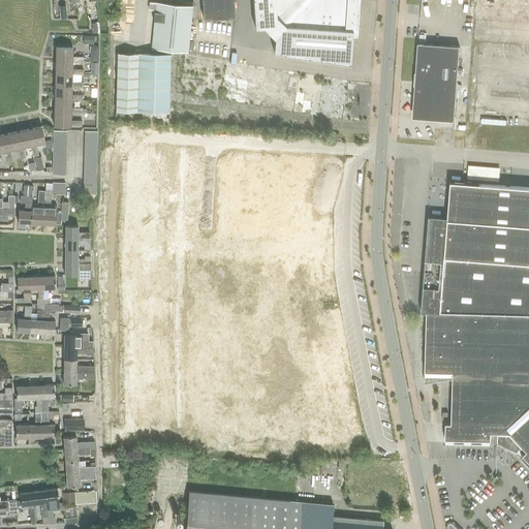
[(232,0),(201,0),(204,20),(235,18),(232,0)]
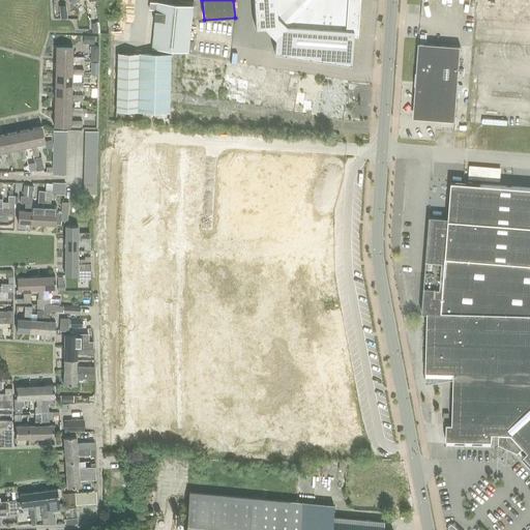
[(253,0),(256,29),(266,28),(270,32),(269,34),(269,35),(271,33),(275,37),(274,53),(350,64),(350,65),(351,65),(353,35),(357,35),(358,0),(253,0)]
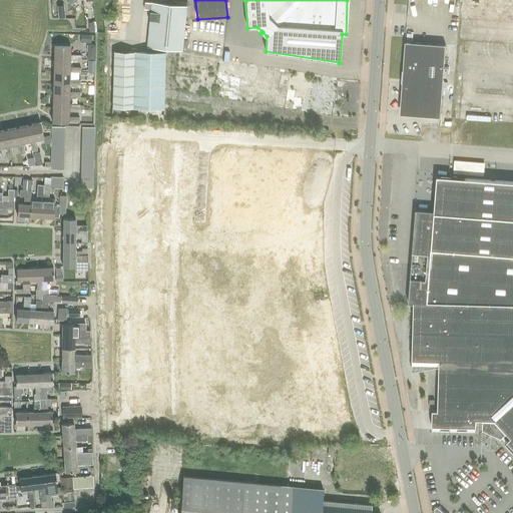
[(147,48),(179,51),(181,51),(186,6),(151,3),(147,48)]
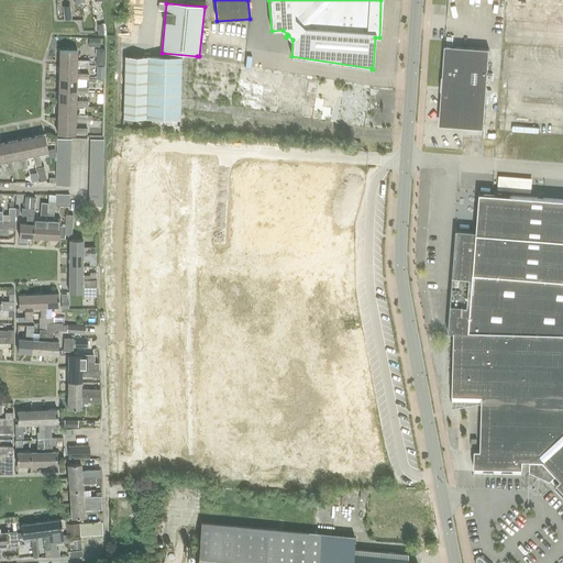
[(445,46),(439,125),(484,129),(489,50),(445,46)]
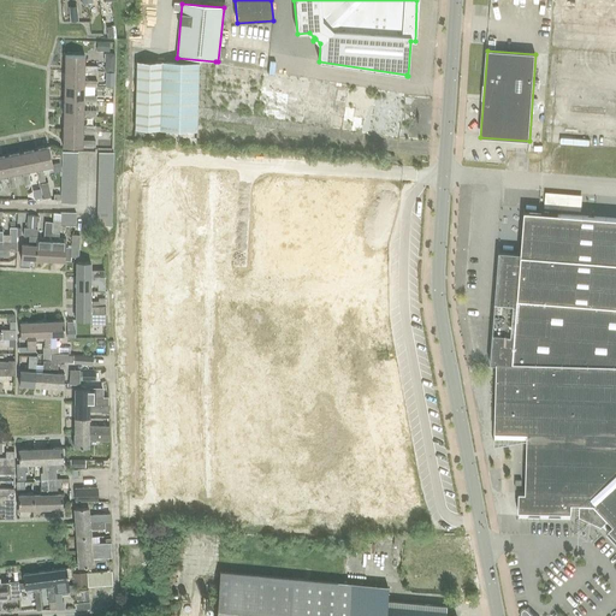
[(84,72),(98,72),(98,66),(84,66),(84,57),(65,55),(64,71),(84,72)]
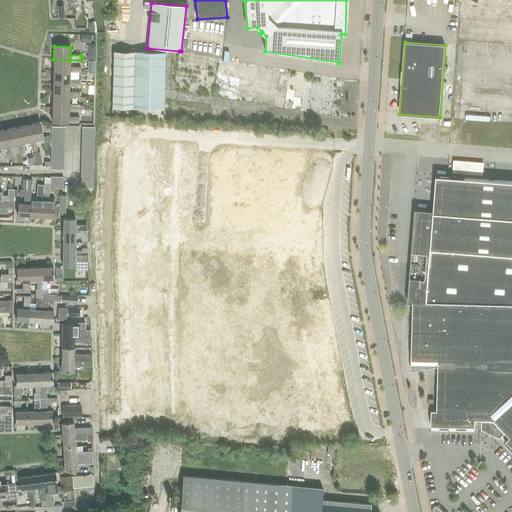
[(165,52),(114,50),(112,106),(163,108),(165,52)]
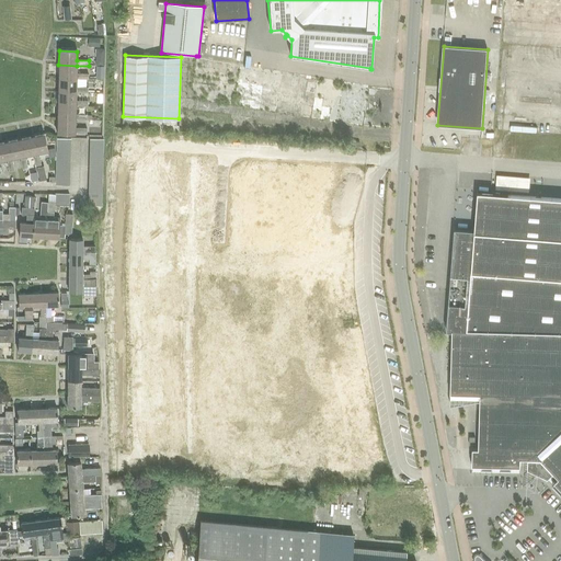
[(190,99),(365,124),(370,82),(195,57),(190,99)]
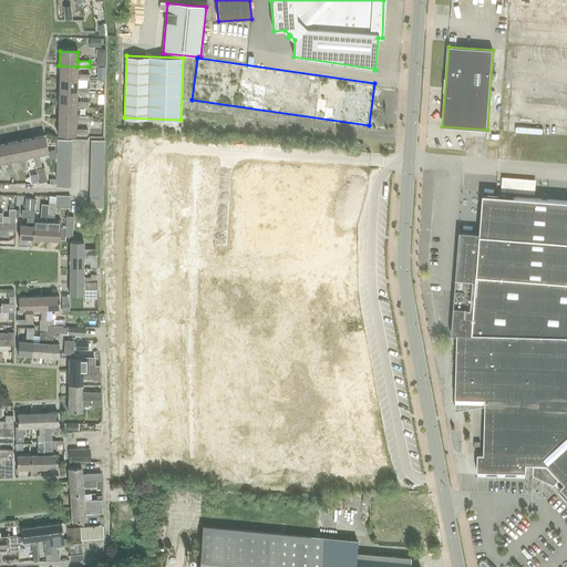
[(78,74),(78,66),(59,65),(59,80),(78,80),(89,80),(89,74),(78,74)]
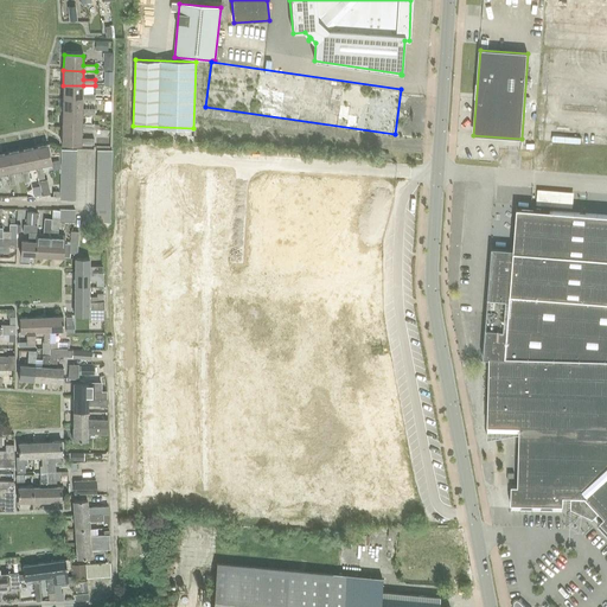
[(82,95),(83,85),(63,85),(63,100),(82,100),(82,101),(95,101),(95,95),(82,95)]
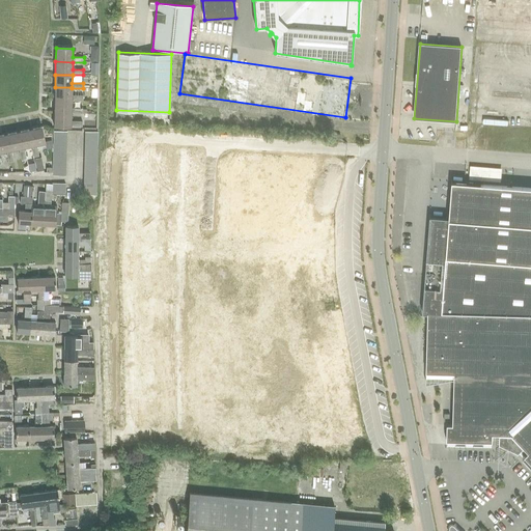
[(72,95),(72,88),(72,87),(55,87),(54,100),(72,101),(83,101),(83,95),(72,95)]
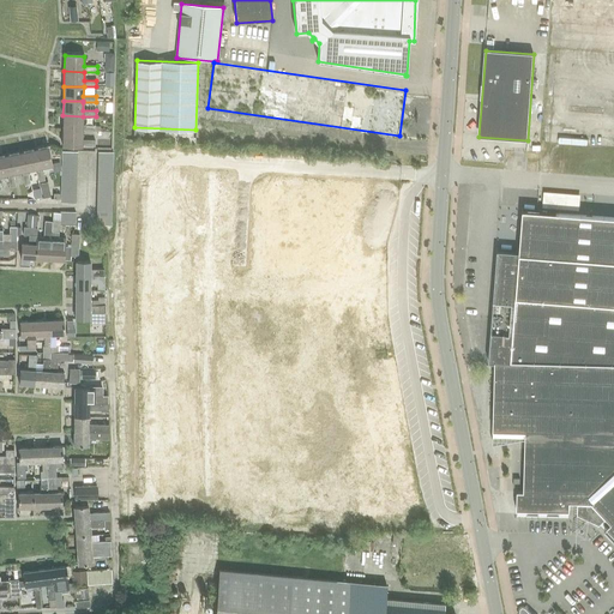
[(83,125),(83,116),(62,115),(62,131),(83,131),(95,132),(95,126),(83,125)]
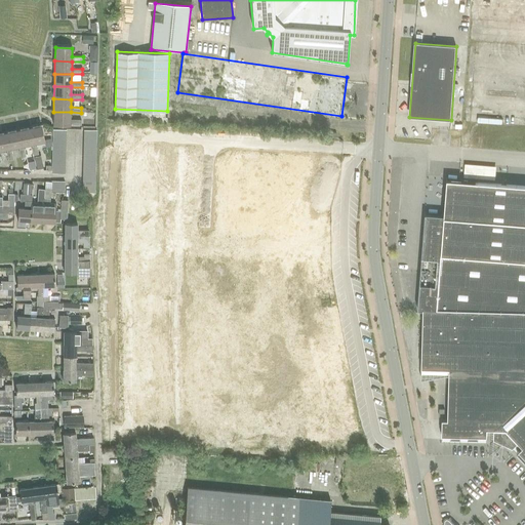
[(182,110),(182,118),(194,119),(195,111),(182,110)]
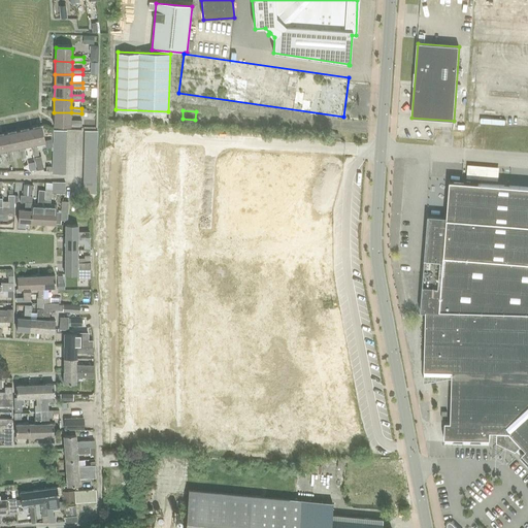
[(70,121),(71,112),(54,112),(54,126),(70,126),(81,126),(81,121),(70,121)]
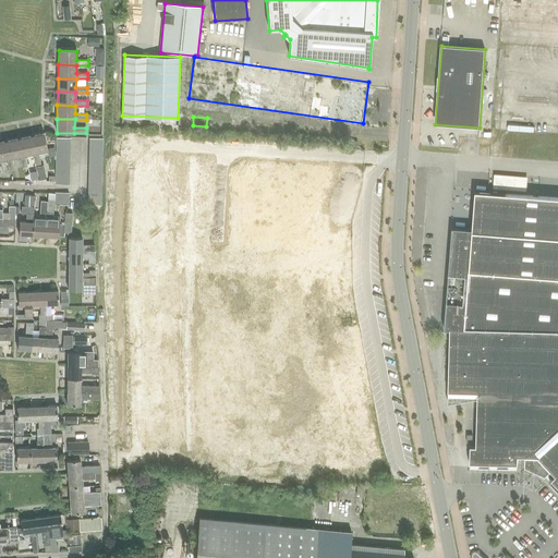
[(29,136),(33,154),(35,166),(40,165),(38,153),(47,150),(44,133),(29,136)]
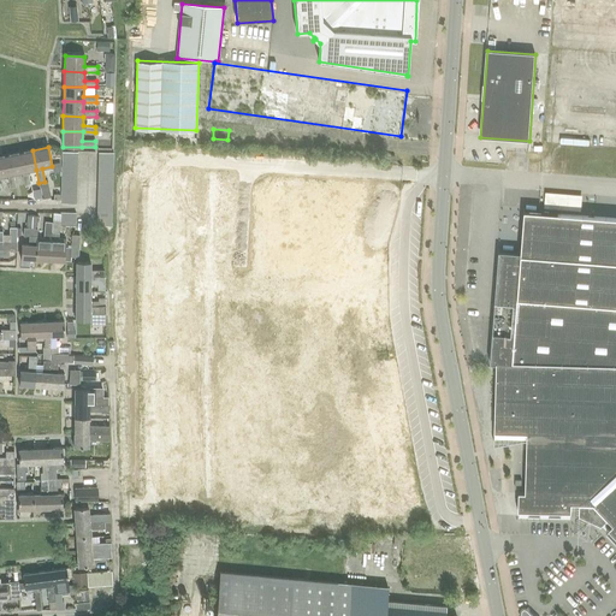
[(28,172),(36,170),(33,150),(18,153),(22,172),(24,185),(30,184),(28,172)]
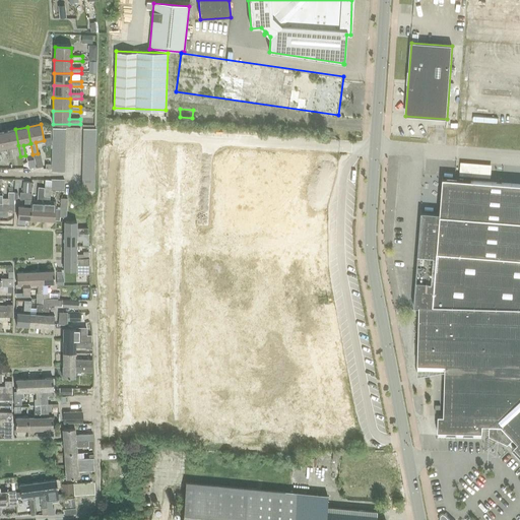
[(11,147),(18,145),(15,129),(3,132),(6,148),(8,158),(13,157),(11,147)]
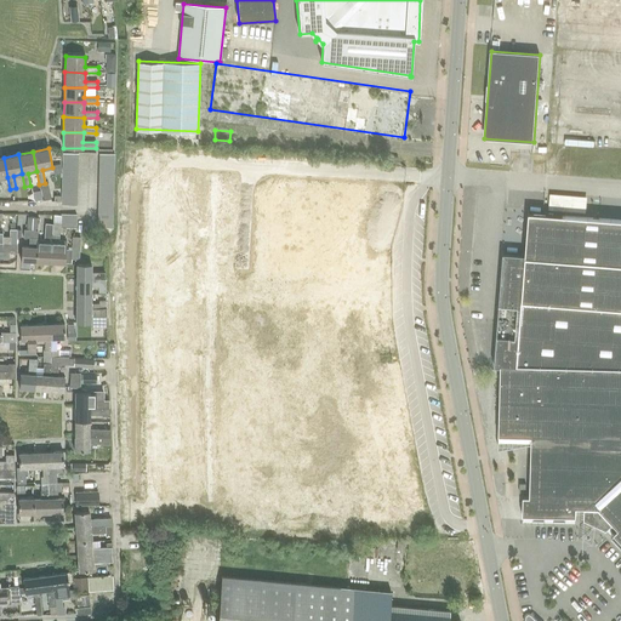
[(187,182),(186,195),(211,197),(211,183),(187,182)]
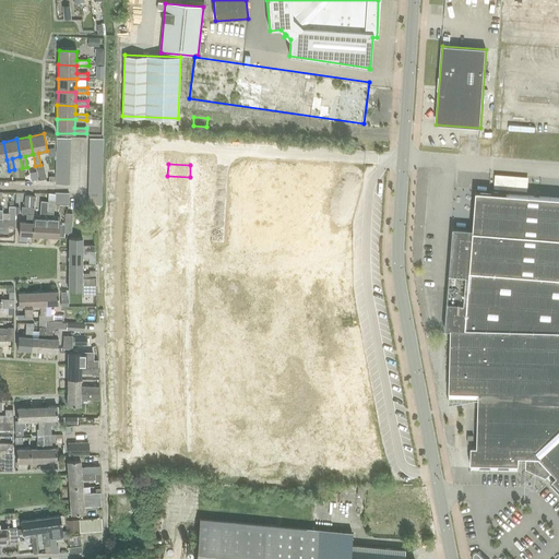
[(496,173),(495,187),(527,191),(530,176),(496,173)]
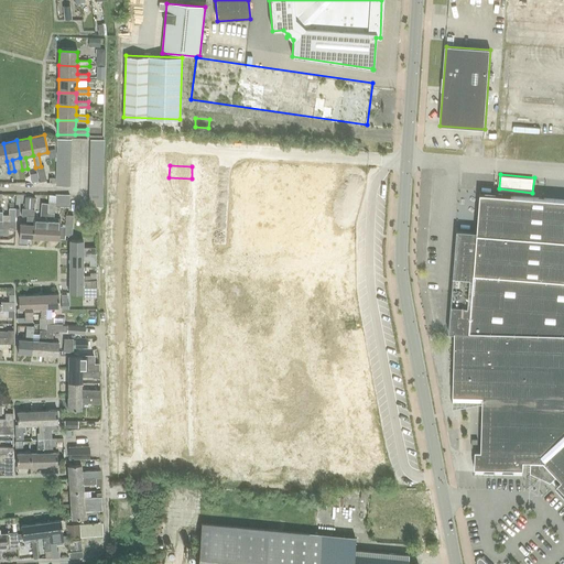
[(248,176),(248,192),(274,192),(274,176),(248,176)]
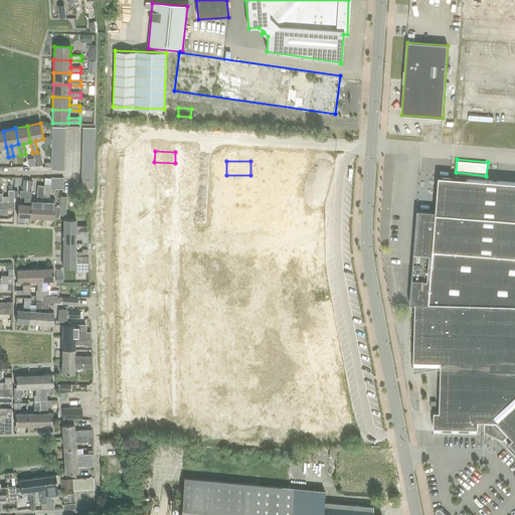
[(154,162),(154,173),(172,174),(174,174),(175,163),(154,162)]
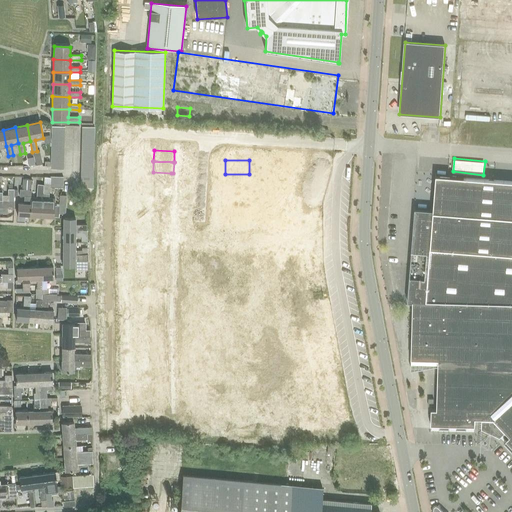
[(150,172),(150,183),(170,184),(171,173),(153,172),(150,172)]
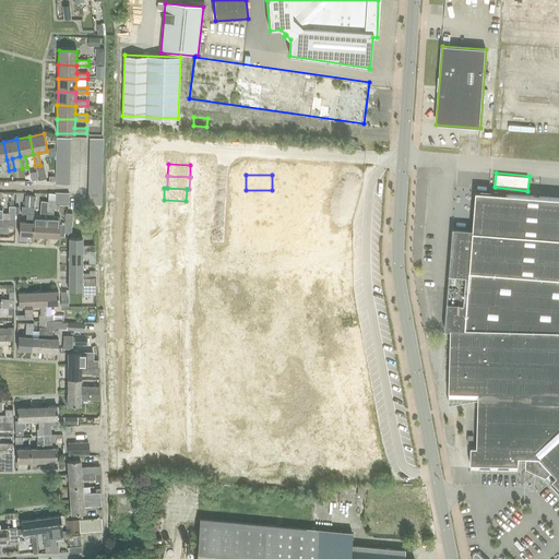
[(246,190),(246,204),(272,204),(272,190),(246,190)]
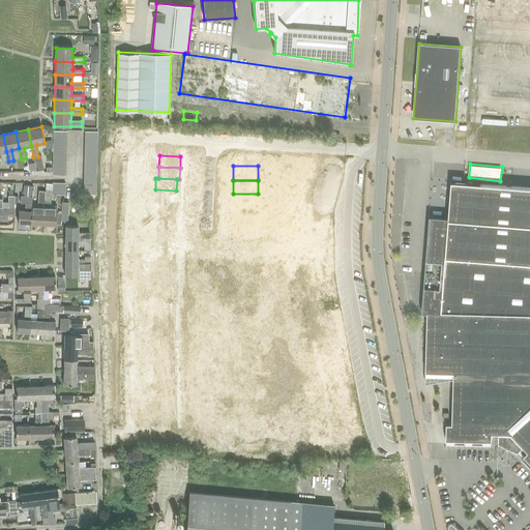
[(430,216),(422,314),(428,314),(425,373),(440,373),(453,373),(453,378),(452,424),(446,424),(446,440),(491,441),(492,441),(492,434),(499,434),(505,434),(511,434),(523,446),(527,450),(528,451),(524,455),(529,462),(529,187),(465,183),(451,182),(450,197),(448,218),(430,216)]
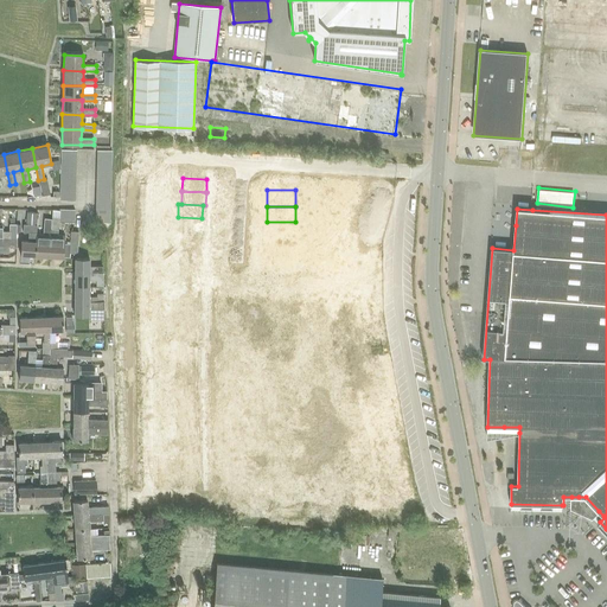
[(36,225),(37,213),(27,212),(26,225),(23,224),(23,232),(29,232),(27,242),(21,242),(20,256),(36,257),(36,234),(37,225),(36,225)]
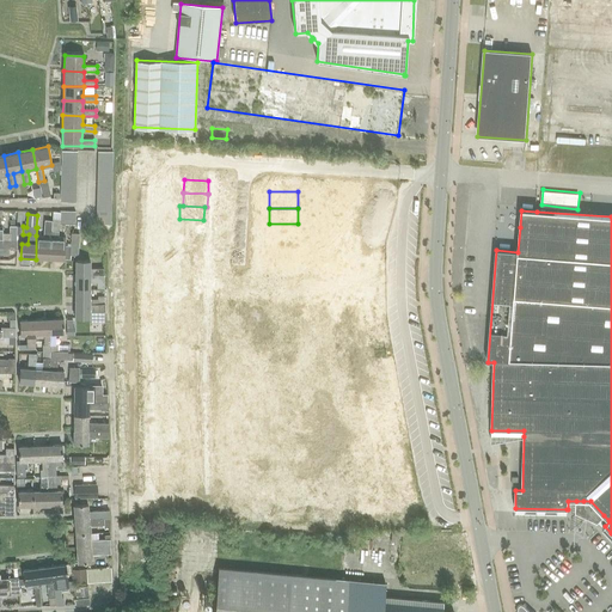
[(0,240),(16,242),(16,226),(10,226),(10,233),(2,233),(2,226),(0,226),(0,219),(0,218),(0,240)]
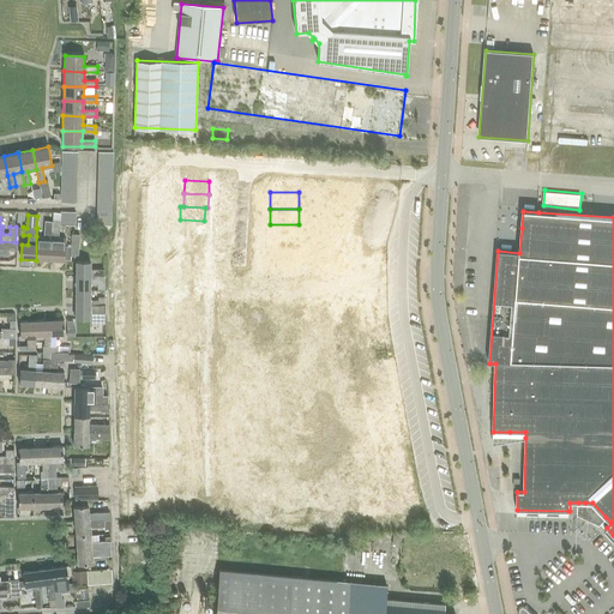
[(180,220),(179,233),(204,234),(204,221),(180,220)]
